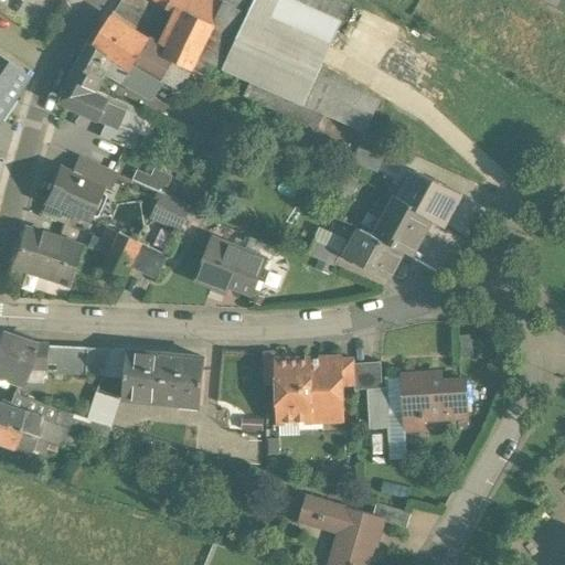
[(222,3),(215,0),(170,0),(166,8),(181,18),(183,14),(187,9),(213,22),(222,3)]
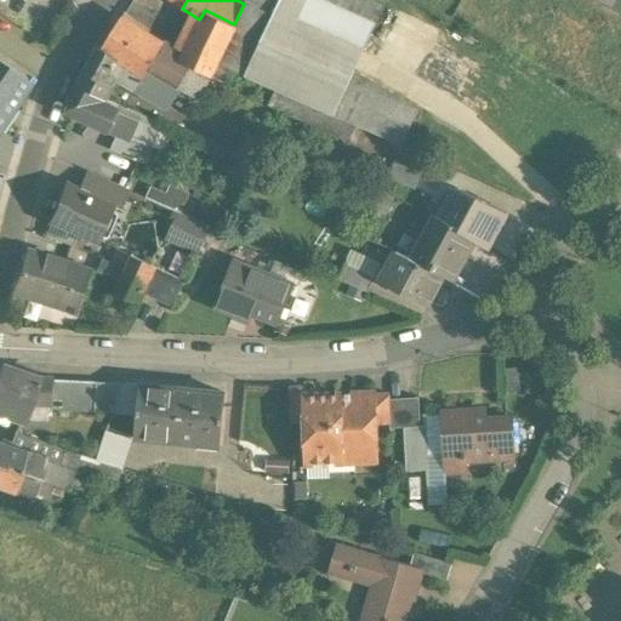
[(280,0),(280,1),(275,0),(245,0),(234,24),(215,66),(331,118),(372,27),(309,0),(280,0)]
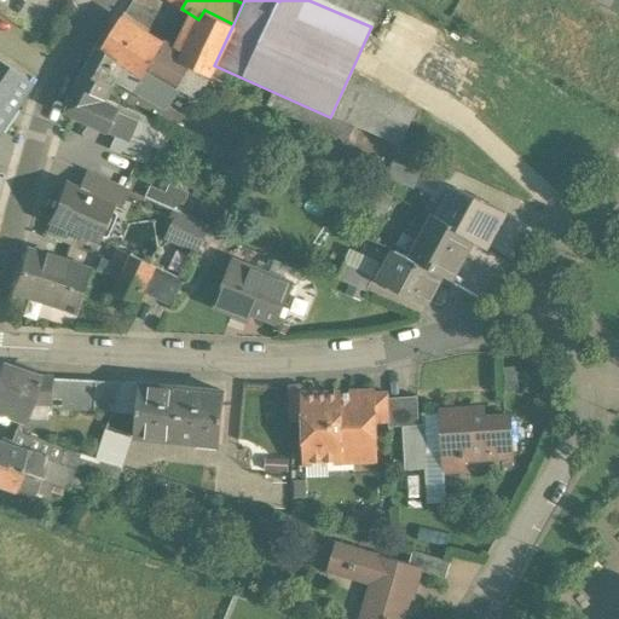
[(233,24),(204,10),(201,16),(198,19),(179,63),(158,50),(144,70),(144,71),(175,90),(189,68),(208,77),(214,65),(233,24)]
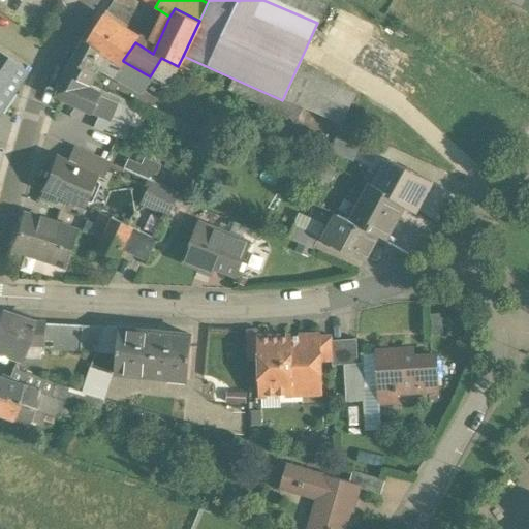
[(137,39),(101,18),(85,43),(120,66),(123,61),(123,60),(135,42),(137,39)]
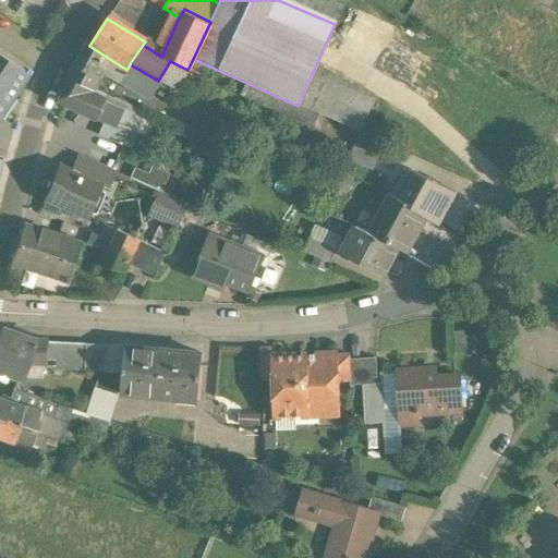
[(89,46),(86,44),(82,52),(107,67),(104,73),(120,83),(149,99),(158,81),(130,64),(126,70),(89,46)]
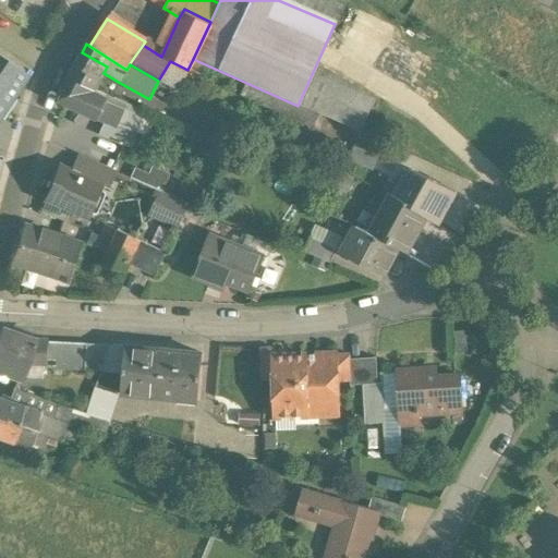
[(107,67),(82,52),(68,80),(89,89),(94,92),(104,73),(107,67)]
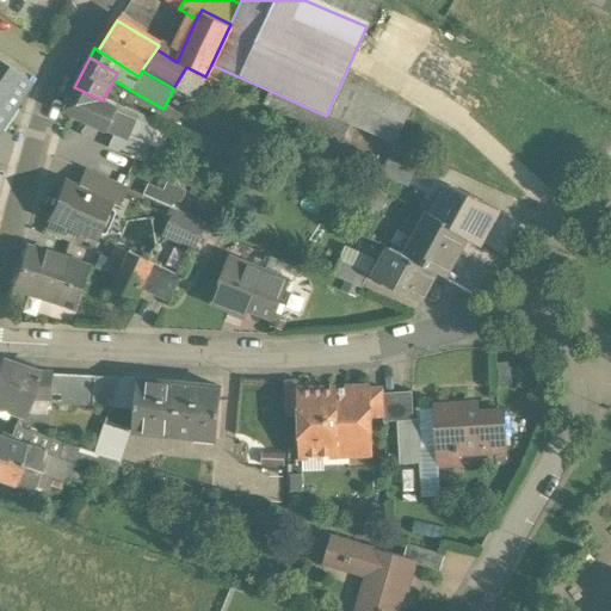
[(28,82),(0,63),(0,130),(4,133),(17,111),(11,107),(28,82)]
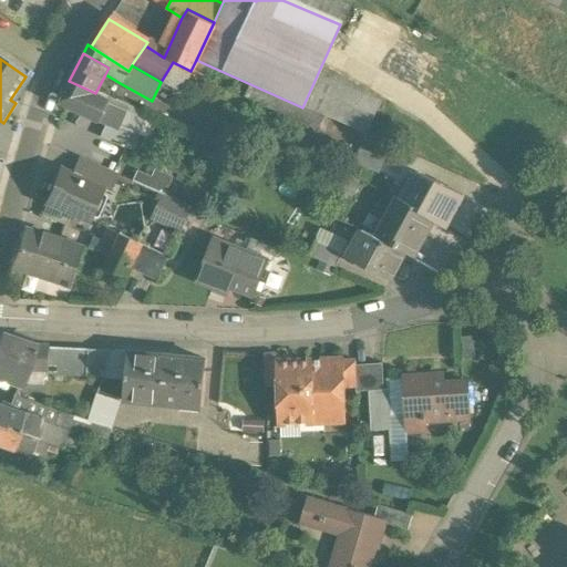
[(191,71),(173,62),(161,82),(178,93),(191,71)]
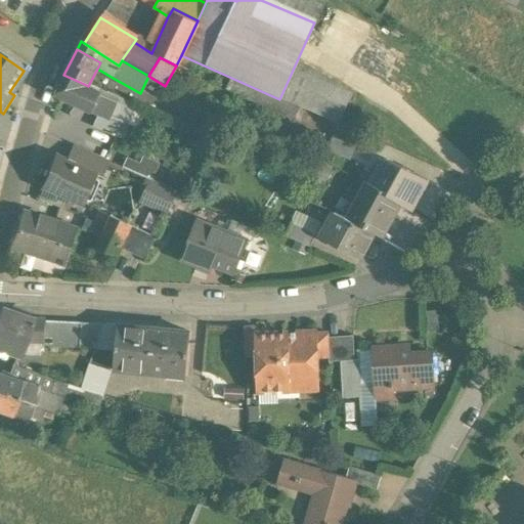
[(299,59),(279,99),(337,125),(353,90),(299,59)]
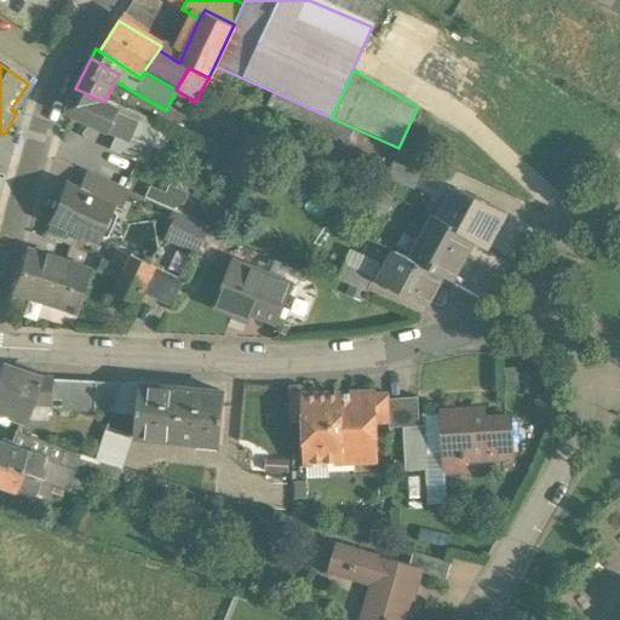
[(99,99),(75,89),(63,113),(116,136),(143,148),(147,149),(156,125),(141,118),(138,124),(98,104),(99,99)]
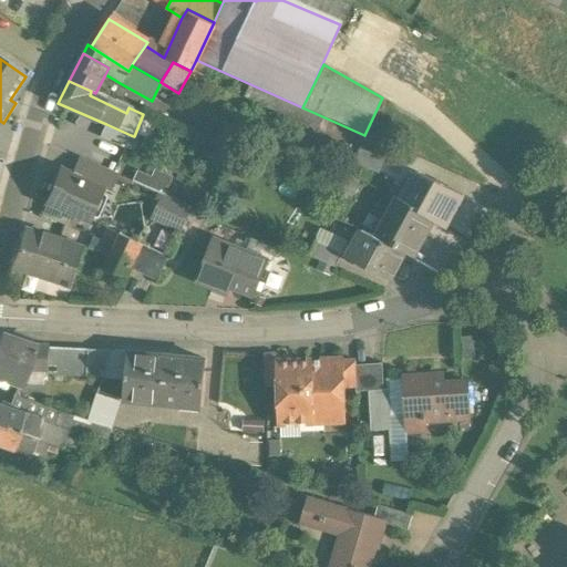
[(320,116),(249,83),(245,98),(313,130),(320,116)]
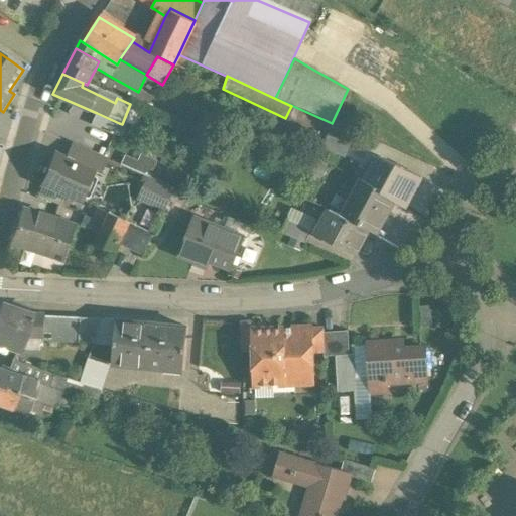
[(119,123),(97,113),(91,126),(113,136),(119,123)]
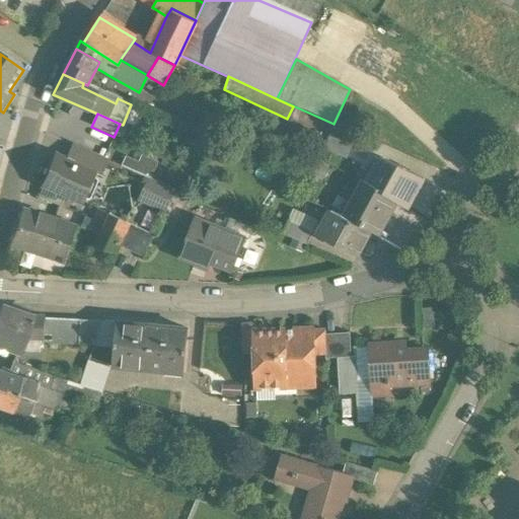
[(298,152),(306,134),(295,129),(287,148),(298,152)]
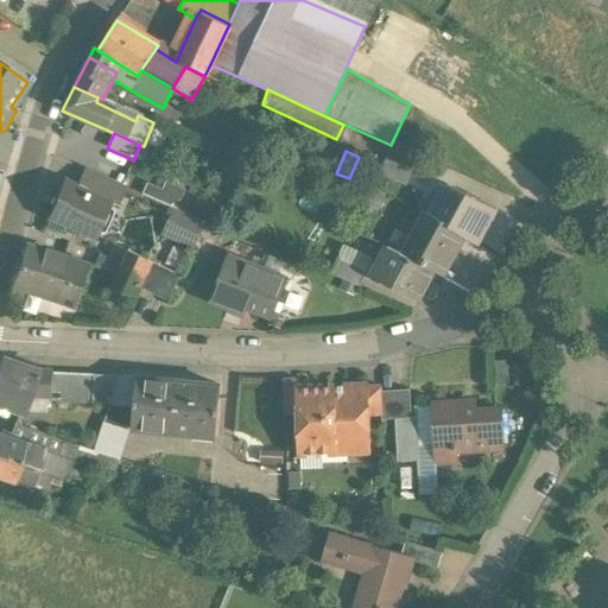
[(126,189),(87,172),(80,189),(112,202),(111,203),(119,207),(126,189)]
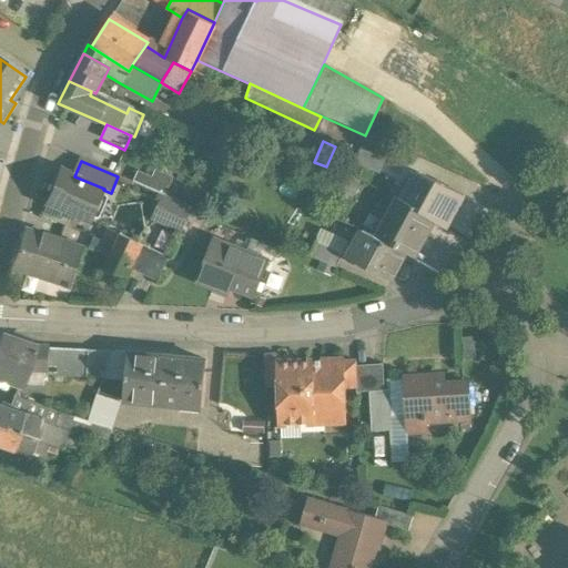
[(170,180),(154,173),(148,189),(163,195),(170,180)]
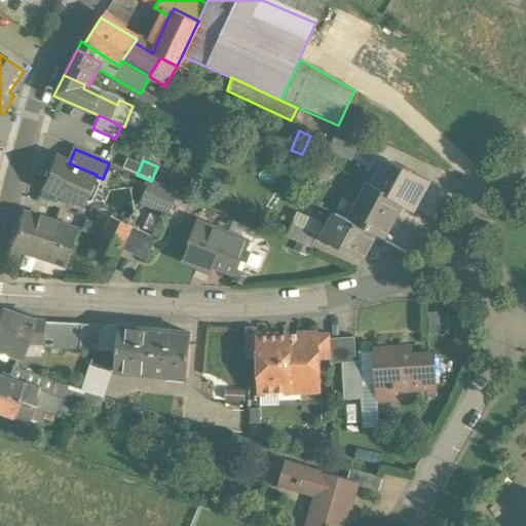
[(428,183),(384,160),(371,185),(373,186),(401,205),(411,214),(428,183)]
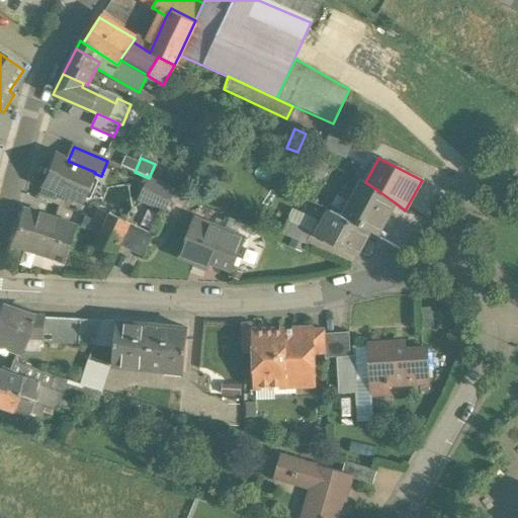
[(68,161),(65,160),(63,166),(51,162),(40,185),(82,203),(94,173),(95,172),(68,161)]
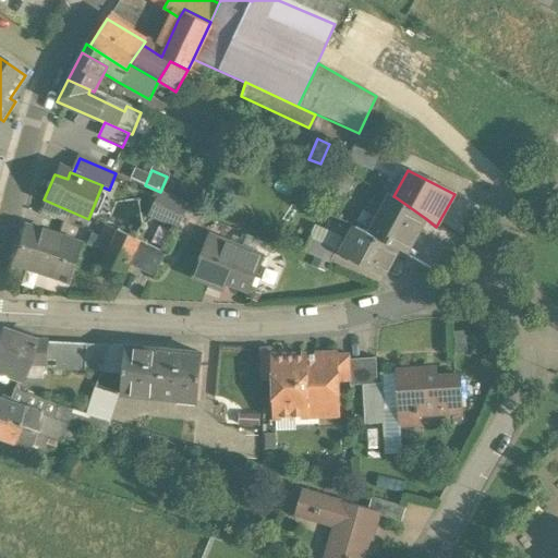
[(189,204),(161,193),(150,216),(177,228),(183,216),(189,204)]
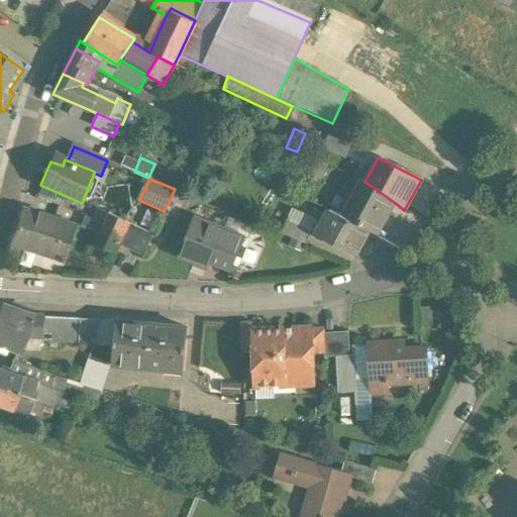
[(362,181),(342,217),(369,231),(376,235),(394,202),(367,183),(365,182),(362,181)]
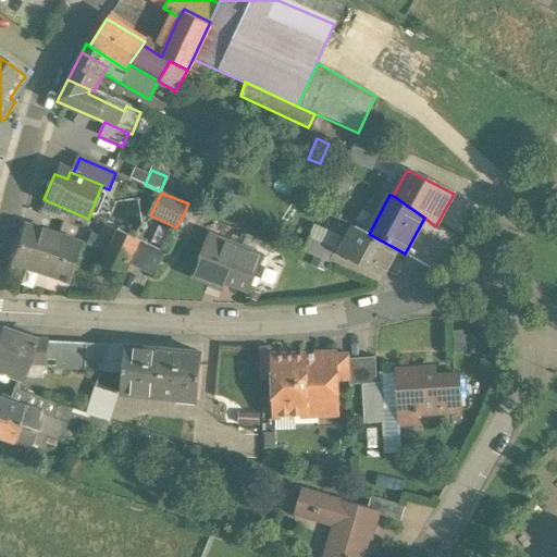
[(201,210),(188,203),(183,215),(196,221),(201,210)]
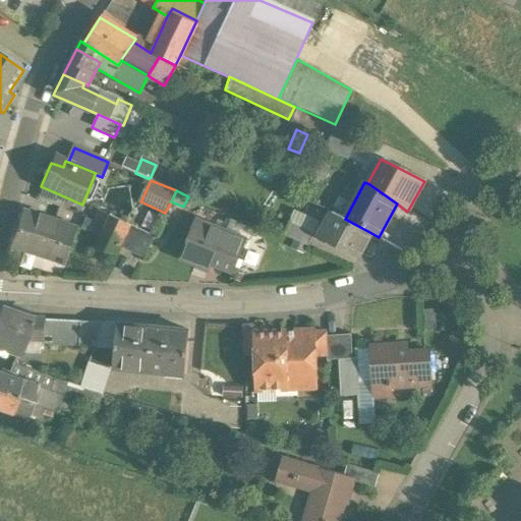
[(76,228),(20,211),(8,247),(65,266),(70,249),(76,228)]
